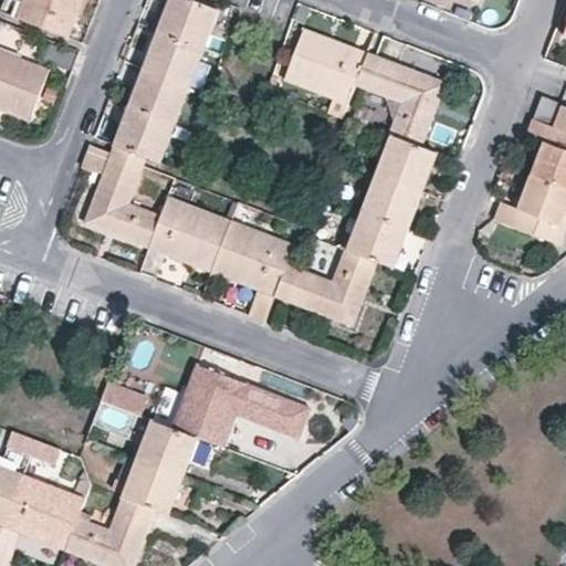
[(82,0),(23,0),(18,16),(69,37),(81,4),(82,0)]
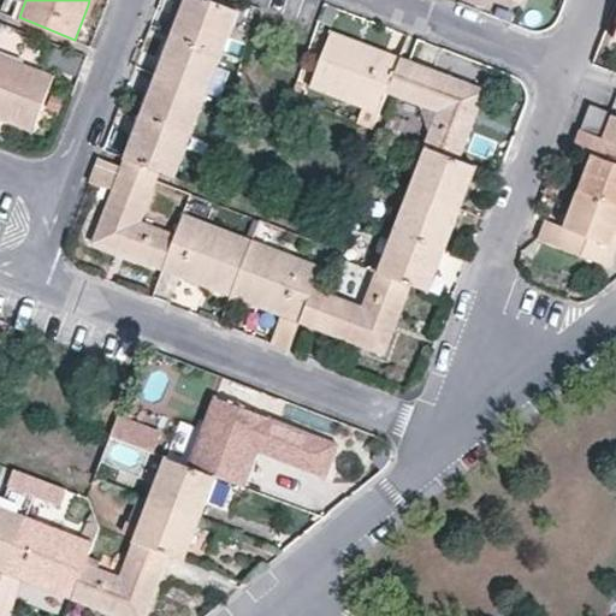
[(185,0),(183,7),(173,31),(224,52),(241,11),(212,0),(185,0)]
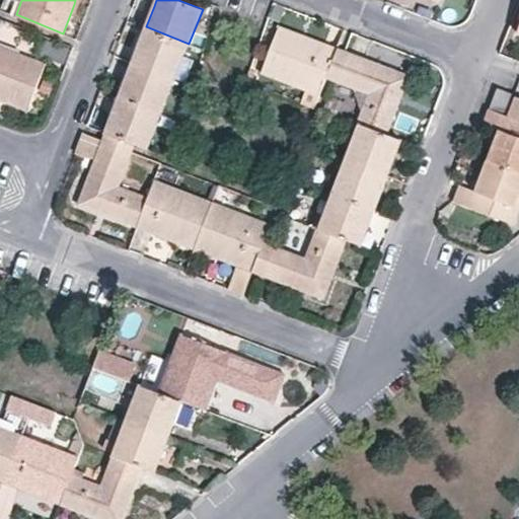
[(139,45),(132,63),(174,79),(182,62),(182,61),(189,44),(146,26),(139,45)]
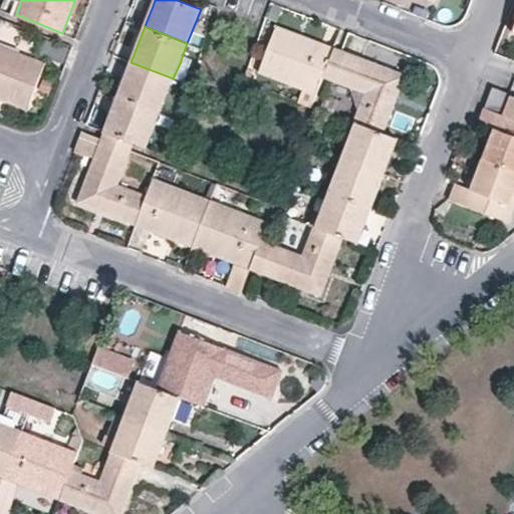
[(324,76),(334,47),(305,36),(278,26),(260,71),(317,94),(324,76)]
